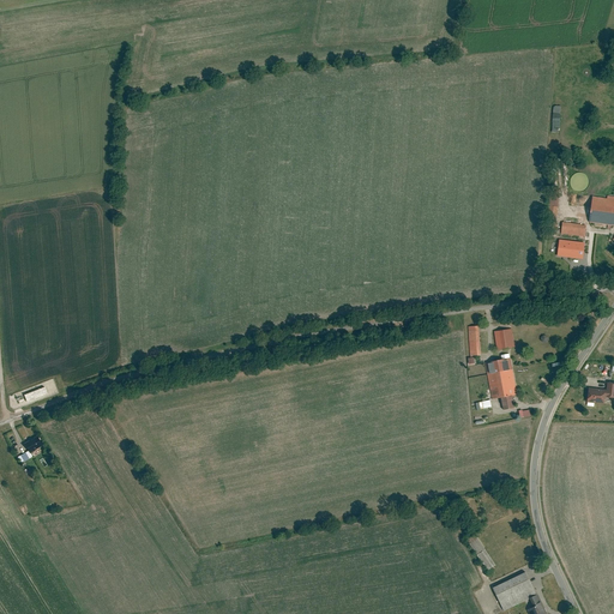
[(548,215),(558,216),(560,194),(551,194),(548,215)]
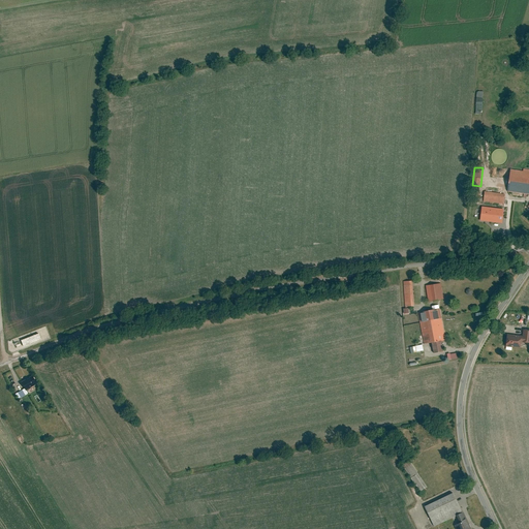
[(512,169),(508,191),(528,194),(528,169),(524,169),(524,170),(512,169)]
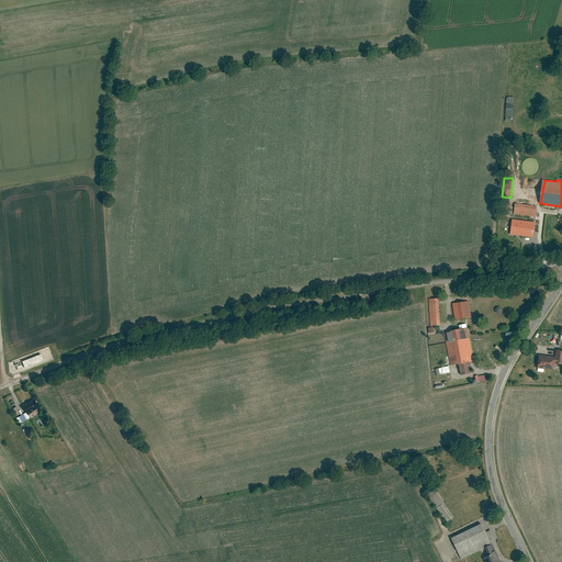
[(516,203),(515,213),(537,216),(538,205),(516,203)]
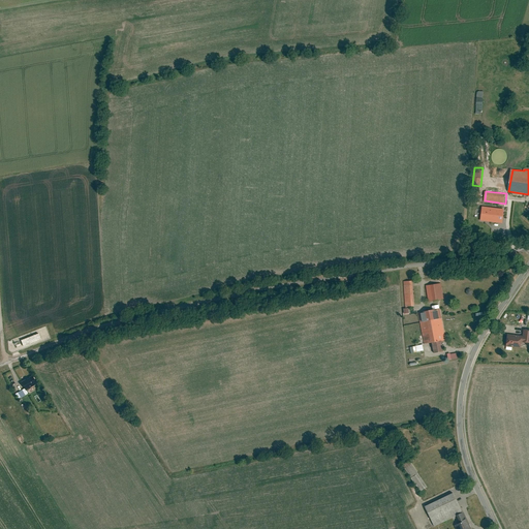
[(484,207),(481,221),(503,223),(504,209),(484,207)]
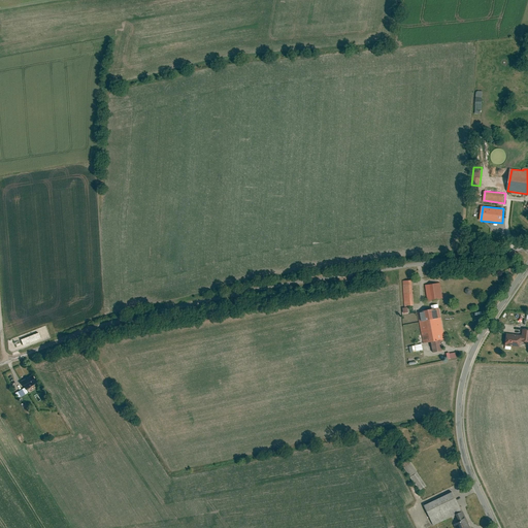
[(405,306),(415,305),(413,281),(403,281),(405,306)]
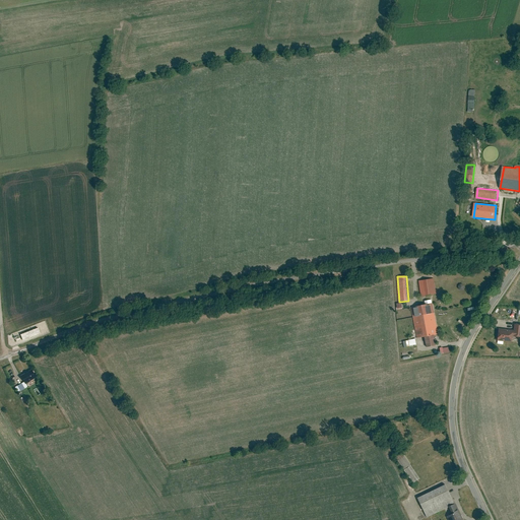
[(419,280),(421,297),(438,294),(436,278),(419,280)]
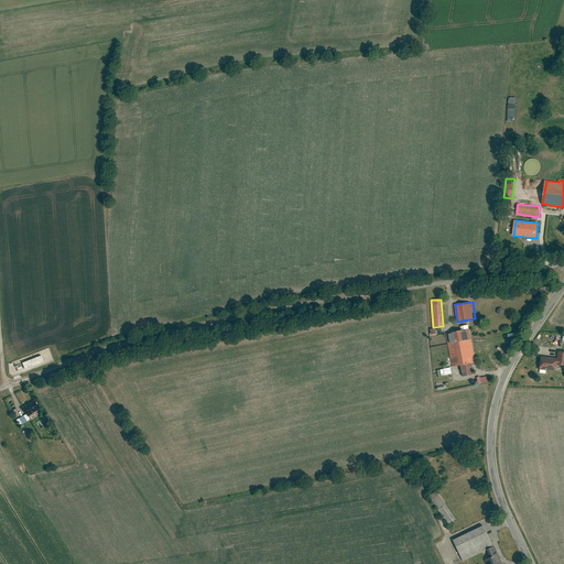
[(446,333),(453,367),(462,366),(464,376),(475,375),(473,362),(476,362),(469,325),(462,326),(463,331),(446,333)]
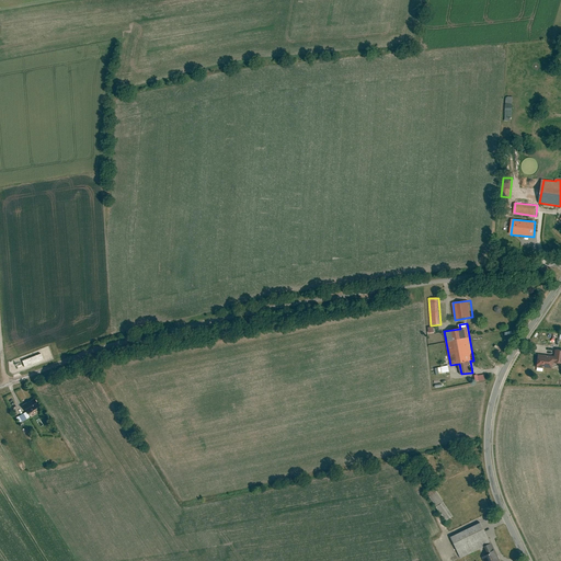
[(539,355),(537,367),(553,369),(553,363),(560,363),(560,350),(556,350),(554,356),(539,355)]
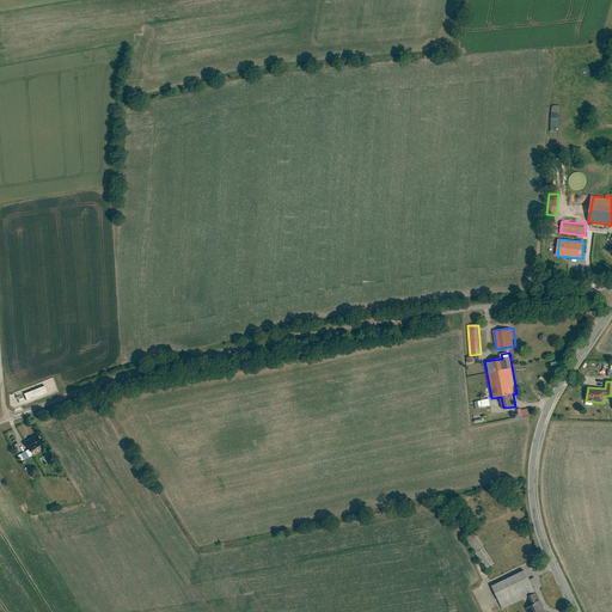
[(510,411),(513,418),(531,415),(530,409),(510,411)]
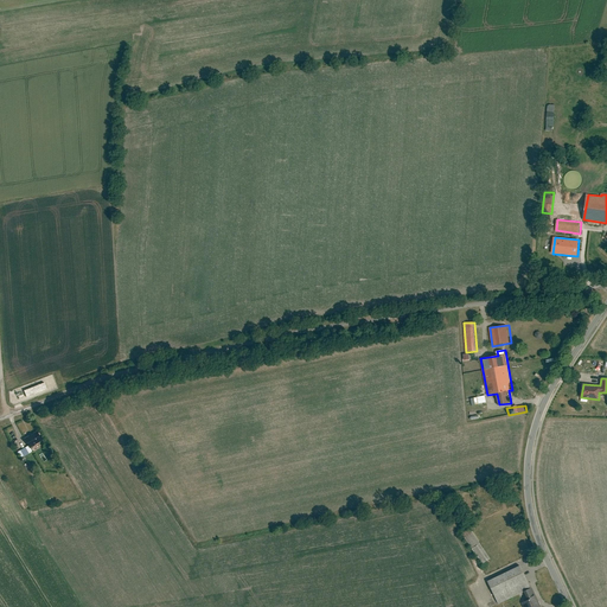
[(42,442),(37,433),(24,440),(30,451),(34,447),(34,446),(42,442)]
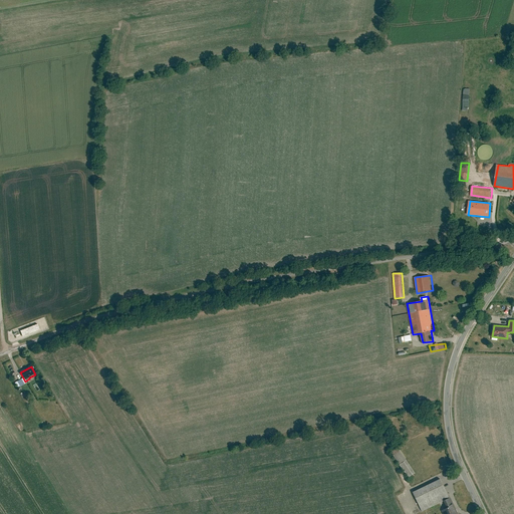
[(399,447),(392,451),(401,464),(408,459),(399,447)]
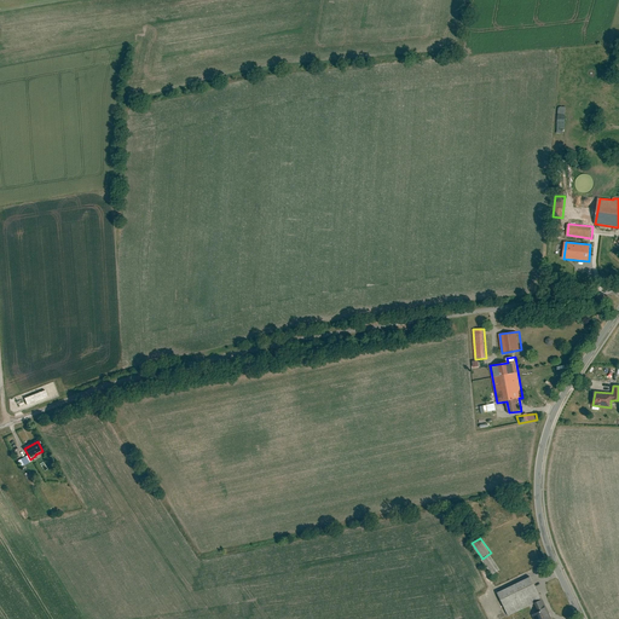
[(491,553),(482,559),(493,574),(502,568),(491,553)]
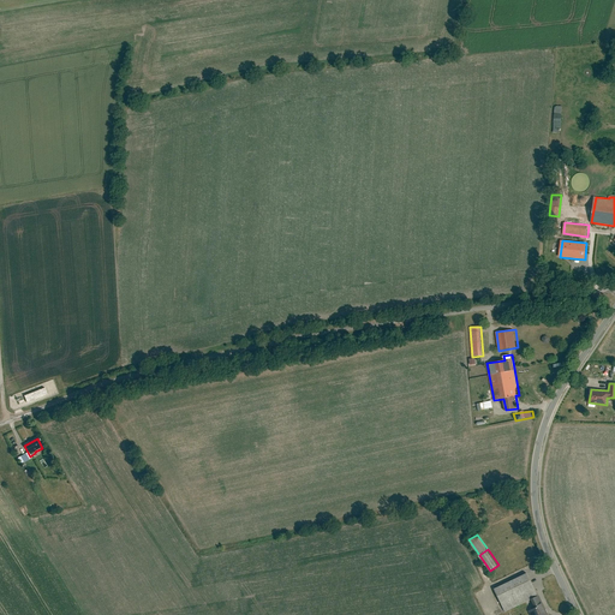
[(529,573),(495,589),(506,611),(532,599),(539,596),(529,573)]
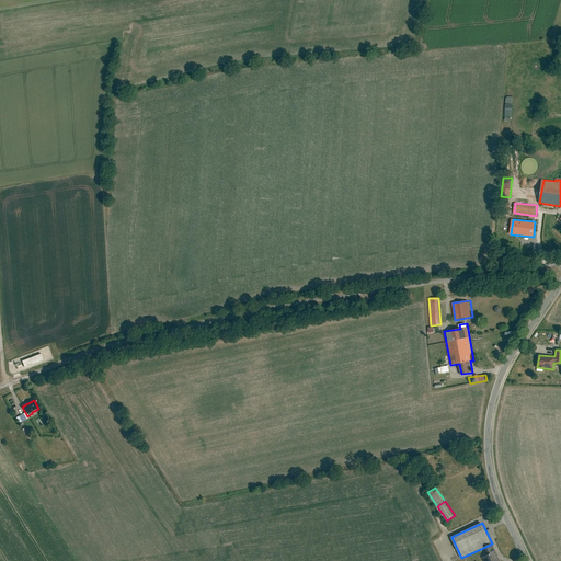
[(500,560),(492,544),(485,547),(490,554),(484,558),(485,560),(500,560)]
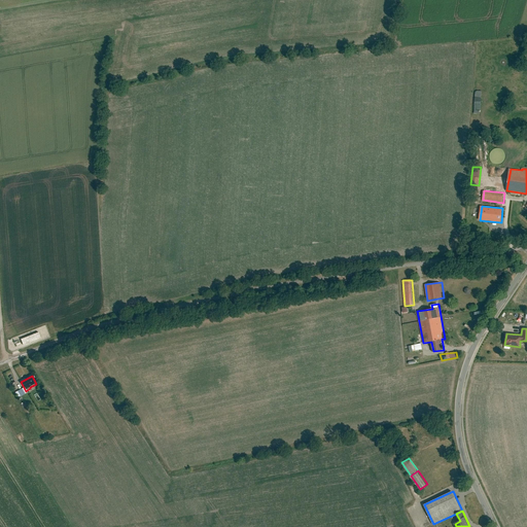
All buildings are outlined.
